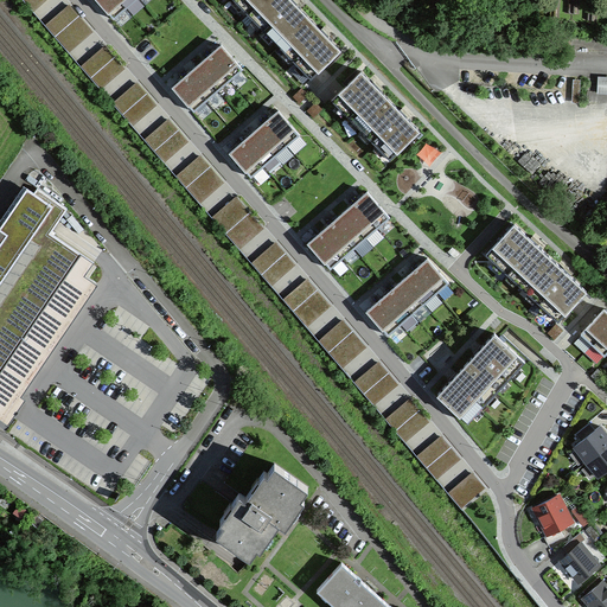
[(46,0),(23,0),(33,12),(46,0)]
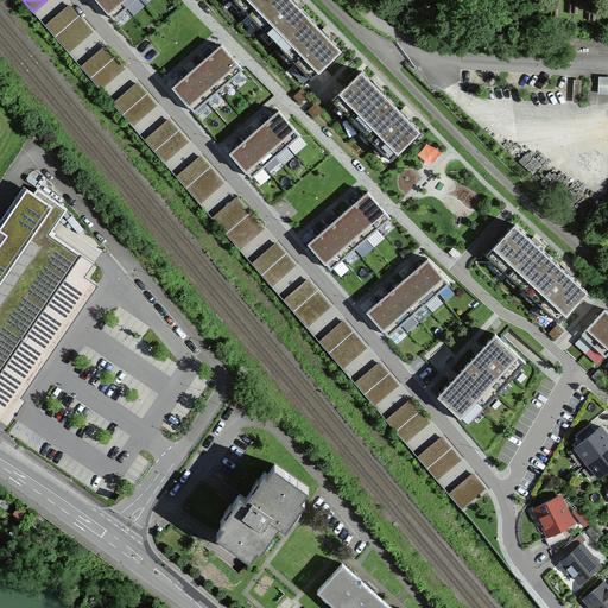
[(99,0),(115,17),(133,0),(99,0)]
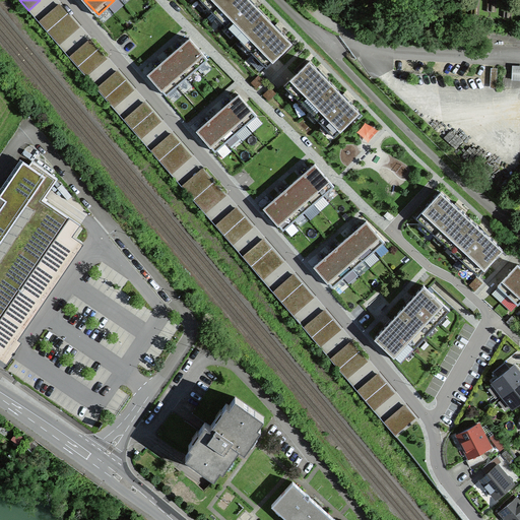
[(200,0),(201,1),(202,0),(208,5),(207,7),(217,17),(218,16),(224,21),(222,22),(229,28),(230,27),(235,34),(234,35),(245,45),(246,44),(251,49),(250,50),(255,56),(257,55),(262,61),(261,62),(266,67),(291,43),(281,31),(276,25),(275,25),(254,4),(255,4),(251,0),(200,0)]
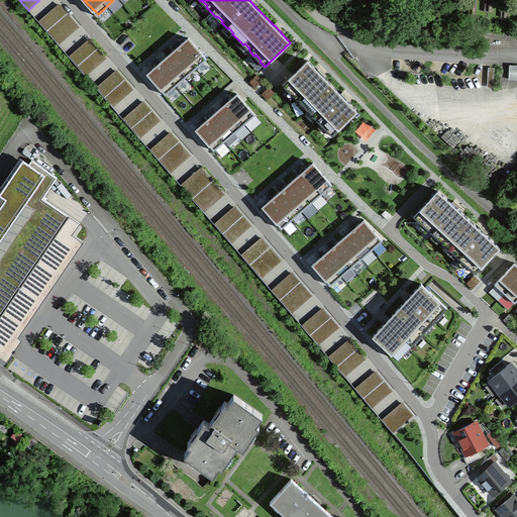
[(38,21),(46,31),(68,13),(59,3),(38,21)]
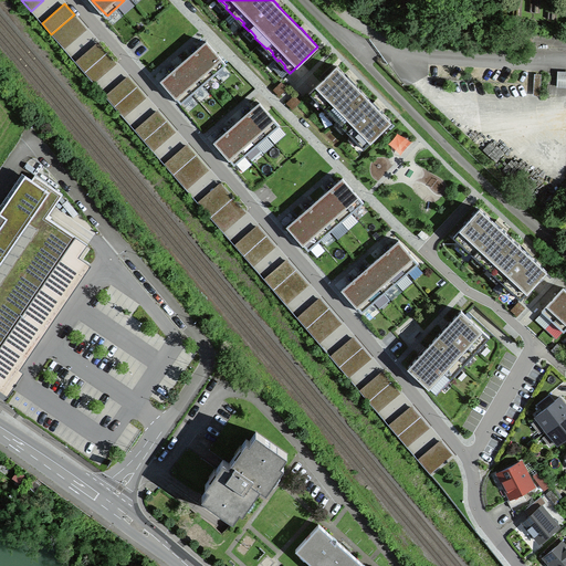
[(87,29),(74,14),(51,34),(64,49),(87,29)]
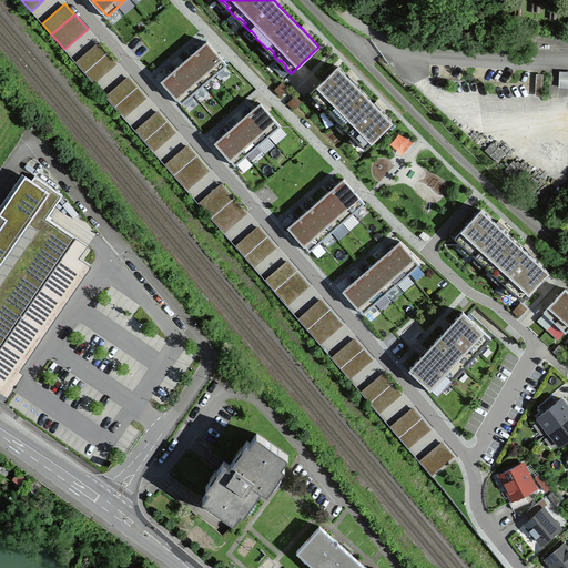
[(75,61),(84,72),(108,52),(98,42),(75,61)]
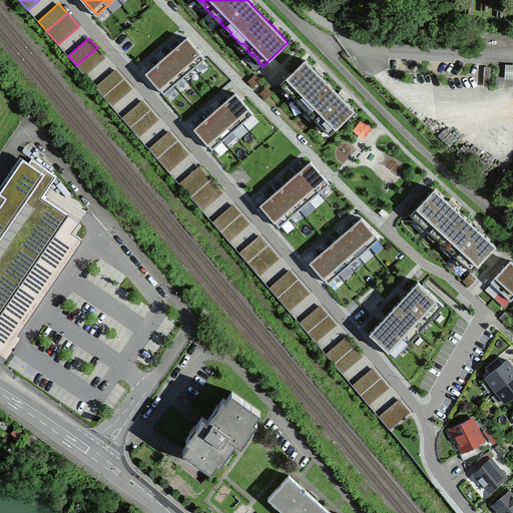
[(185,38),(145,72),(164,94),(204,60),(185,38)]
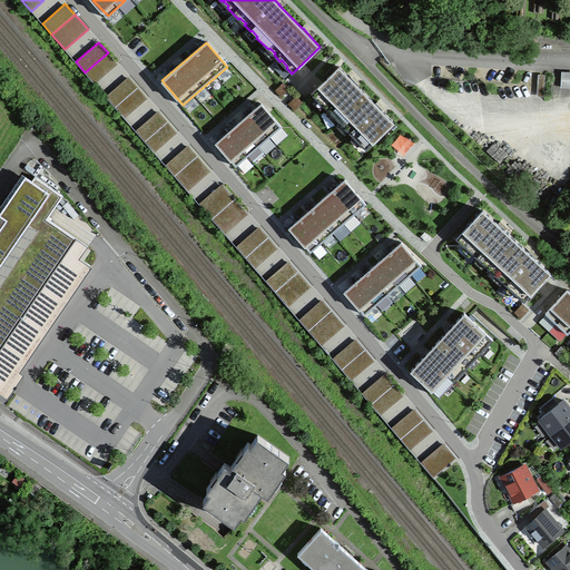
[(118,64),(108,52),(85,72),(95,84),(118,64)]
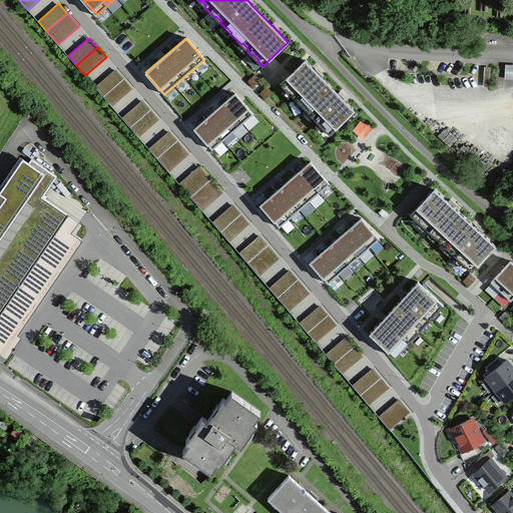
[(305,59),(281,84),(286,90),(287,89),(293,94),(291,95),(297,101),(298,100),(304,105),(302,107),(308,112),(309,111),(314,116),(313,117),(319,123),(320,122),(325,127),(324,129),(330,134),(355,110),(343,99),(344,98),(339,93),(322,76),(317,71),(305,59)]
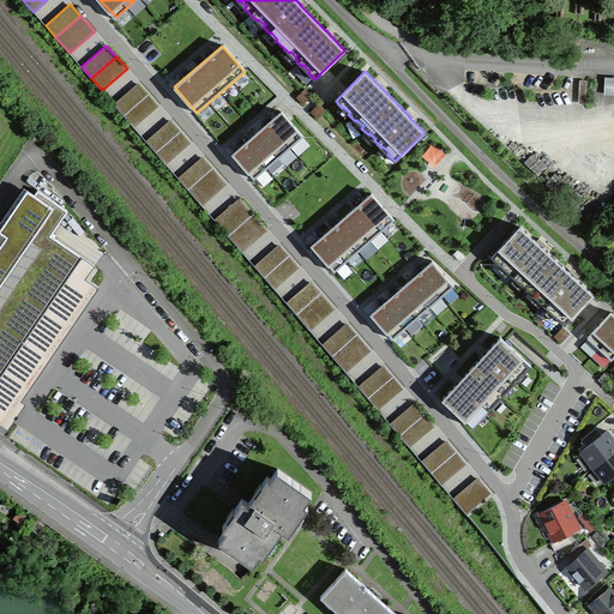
[(114,104),(124,115),(149,94),(138,82),(114,104)]
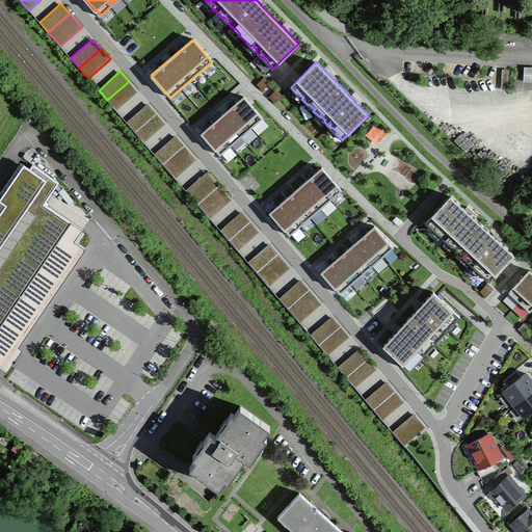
[(137,91),(129,81),(107,100),(116,110),(137,91)]
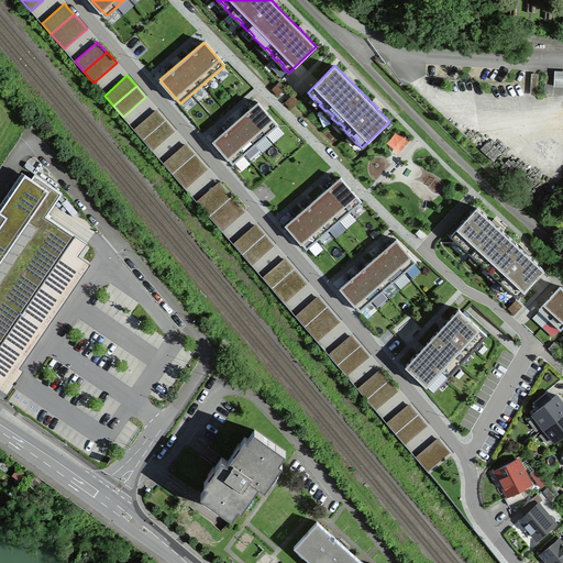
[(256,103),(210,142),(228,163),(274,123),(256,103)]
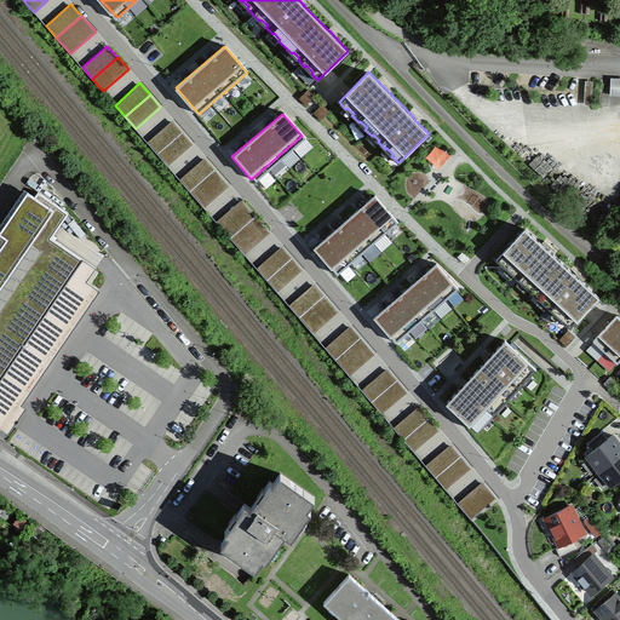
[(147,142),(158,154),(182,132),(172,121),(147,142)]
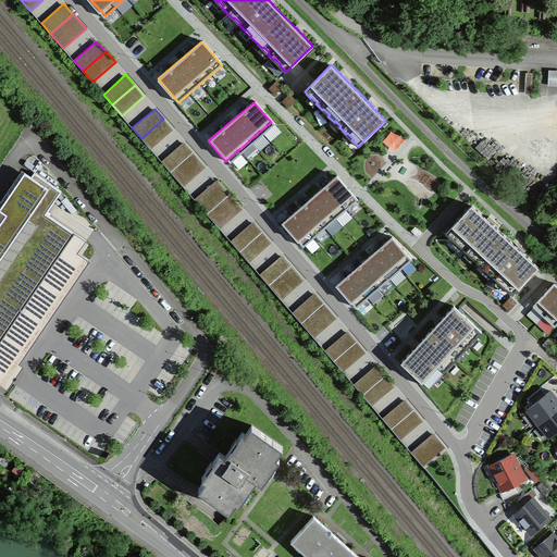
[(173,130),(163,119),(141,138),(150,149),(173,130)]
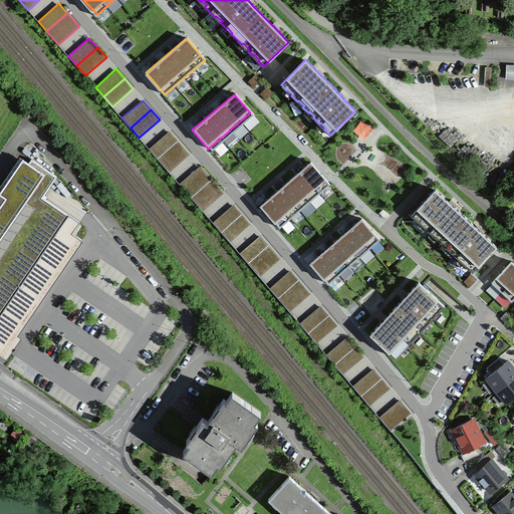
[(149,149),(158,159),(178,141),(170,131),(149,149)]
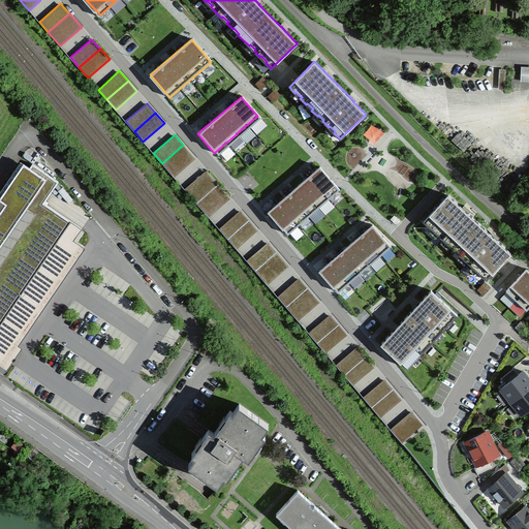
[(195,158),(183,145),(162,163),(174,177),(195,158)]
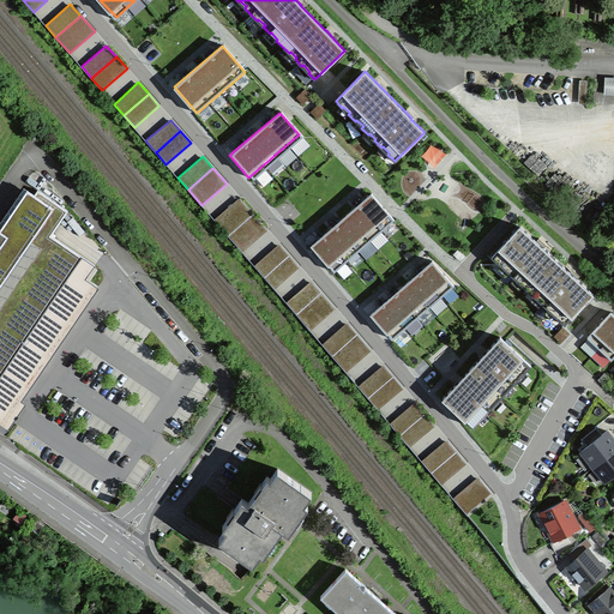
[(0,411),(7,417),(96,286),(86,280),(97,265),(52,235),(68,210),(37,190),(35,194),(26,188),(0,228),(0,411)]
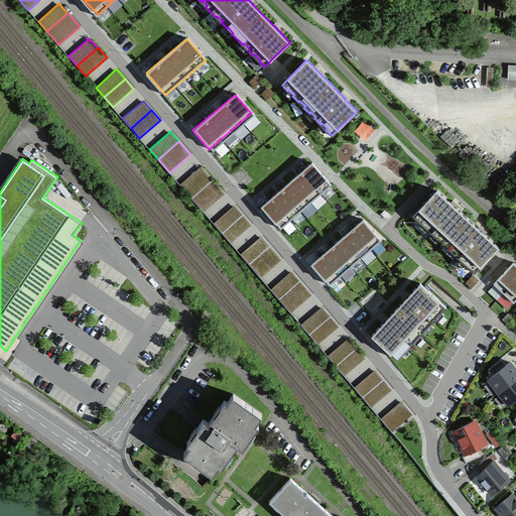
[(308,163),(258,207),(277,230),(328,186),(308,163)]
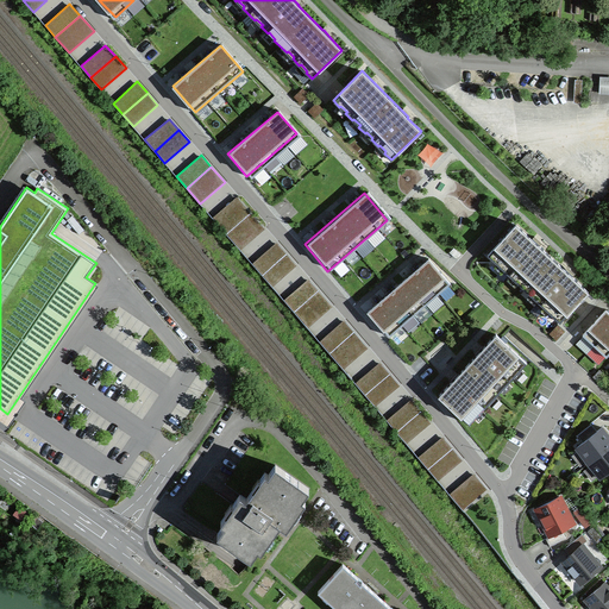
[(213,218),(226,233),(251,212),(238,196),(213,218)]
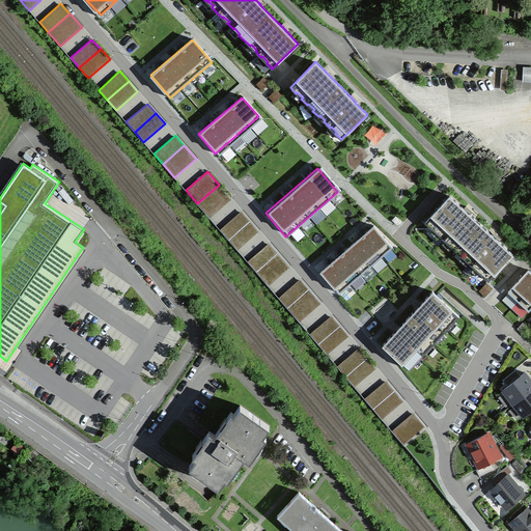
[(231,199),(219,185),(197,203),(210,218),(231,199)]
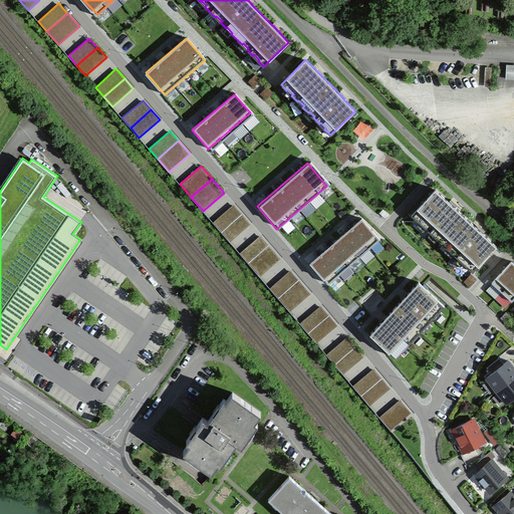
[(449,202),(436,189),(412,215),(420,222),(421,221),(426,226),(425,228),(431,233),(432,232),(438,237),(437,239),(448,248),(449,247),(454,252),(453,254),(459,259),(460,258),(466,263),(465,265),(473,272),(485,258),(496,246),(497,246),(484,234),(484,233),(478,227),(477,228),(455,208),(456,207),(450,201),(449,202)]
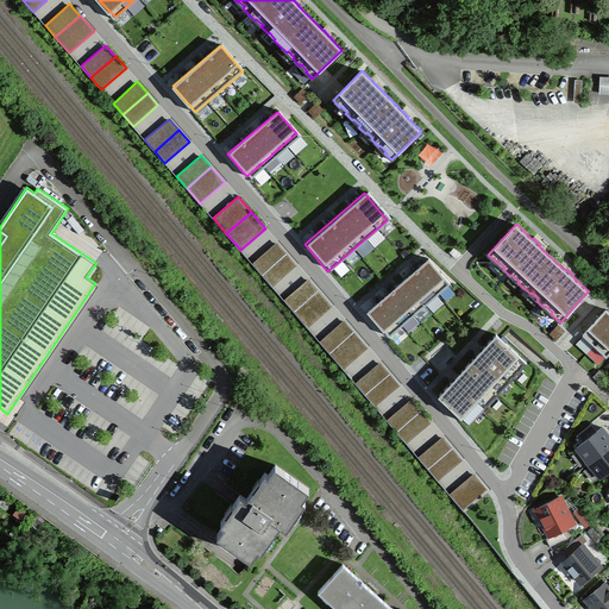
[(252,263),(262,275),(287,253),(277,242),(252,263)]
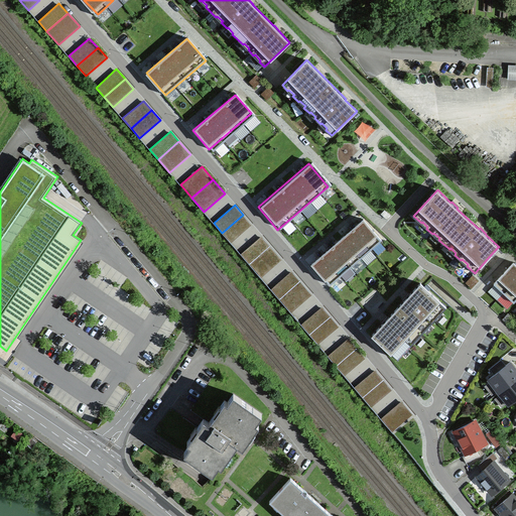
[(252,225),(243,215),(222,233),(231,243),(252,225)]
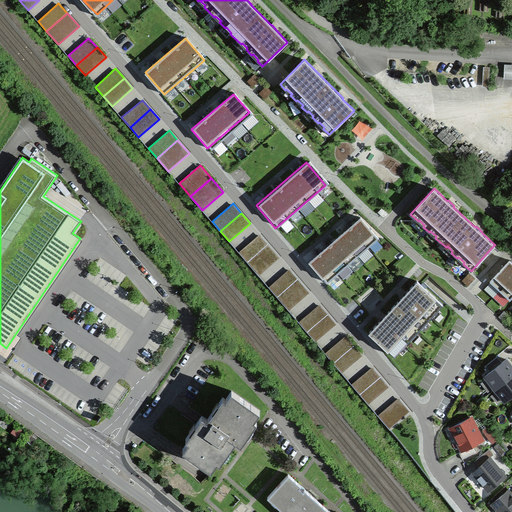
[(374,237),(357,218),(304,264),(321,283),(374,237)]
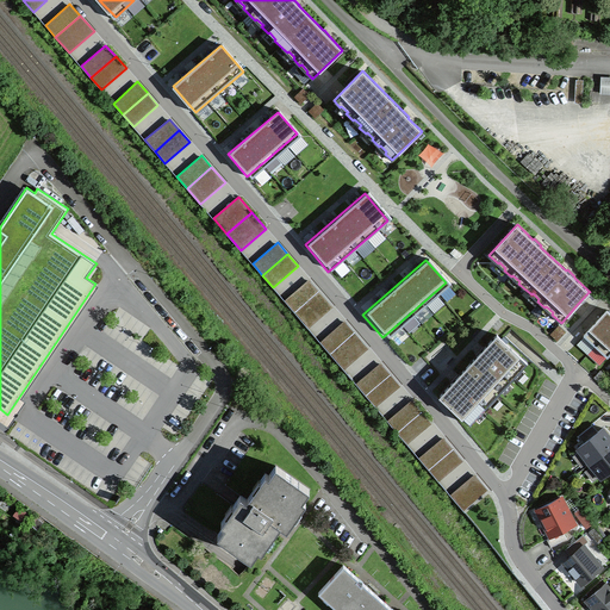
[(285,300),(294,312),(319,291),(309,279),(285,300)]
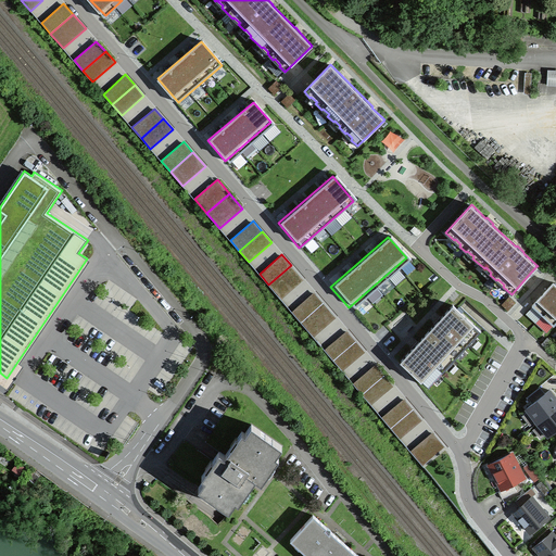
[(304,279),(291,265),(268,285),(281,299),(304,279)]
